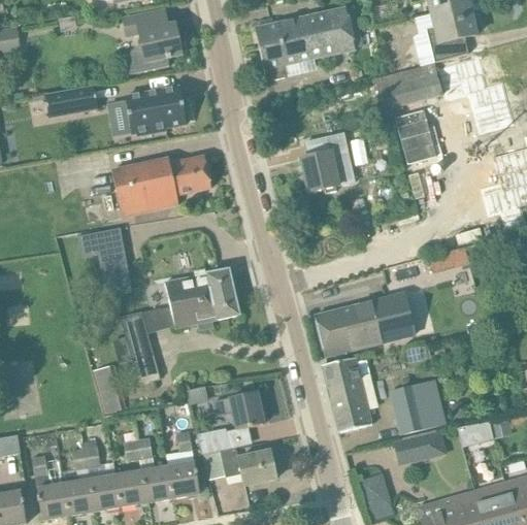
[(410,0),(412,2),(421,0),(426,0),(430,12),(415,15),(416,20),(430,15),(469,5),(468,0),(410,0)]
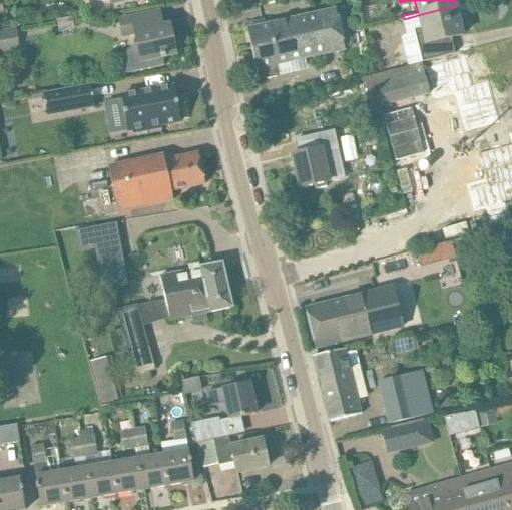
[(277,61),(344,45),(353,43),(344,4),(265,22),(264,16),(250,19),(251,24),(248,25),(258,65),(263,64),(265,73),(267,76),(278,74),(279,71),(277,61)]
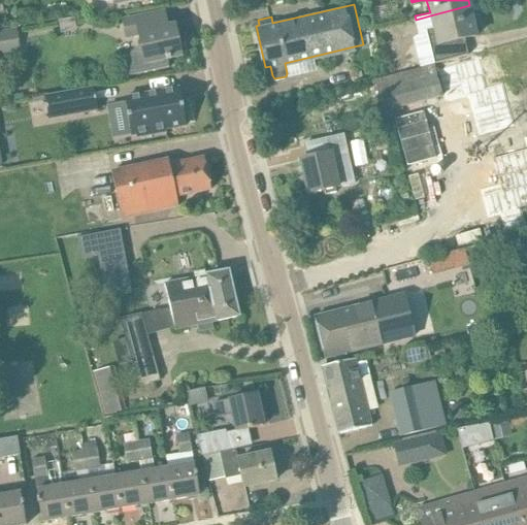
[(430,15),(416,20),(419,33),(414,36),(421,64),(469,52),(465,37),(476,34),(469,5),(430,15)]
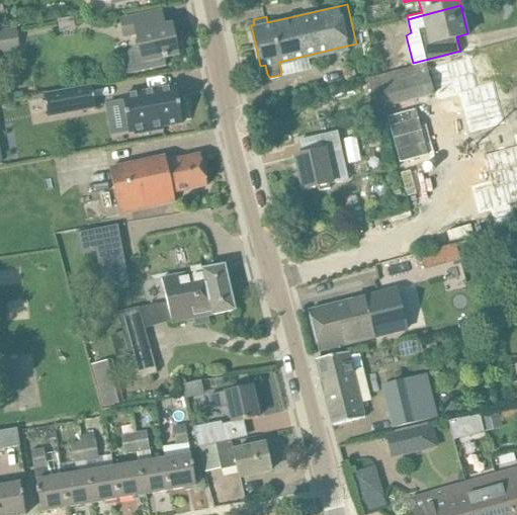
[(167,63),(165,54),(178,51),(172,21),(165,22),(163,8),(122,17),(125,31),(138,28),(141,43),(138,43),(134,45),(132,47),(127,51),(125,57),(125,61),(127,71),(167,63)]
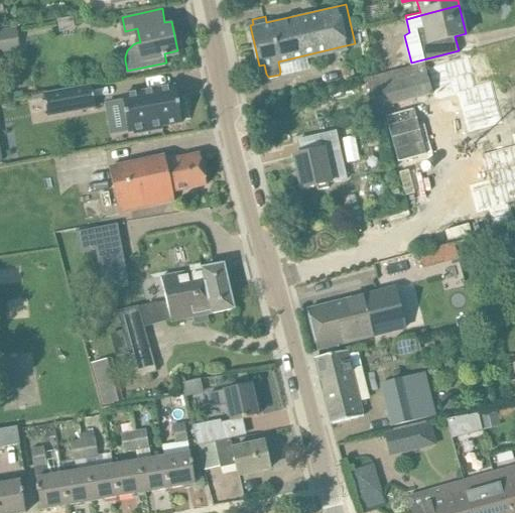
[(16,24),(0,26),(0,50),(20,46),(16,24)]
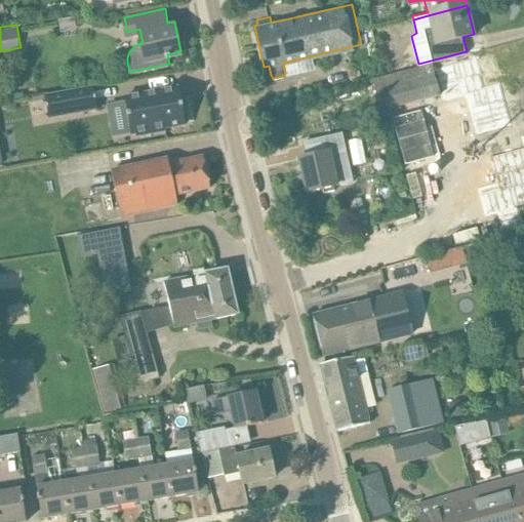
[(484,79),(479,57),(436,69),(446,108),(473,102),(482,134),(523,124),(523,120),(515,90),(484,98),(479,80),(484,79)]
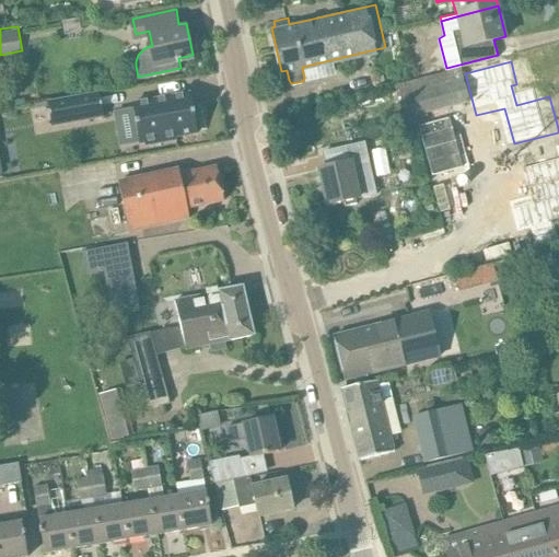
[(461,67),(398,82),(407,116),(469,100),(461,67)]
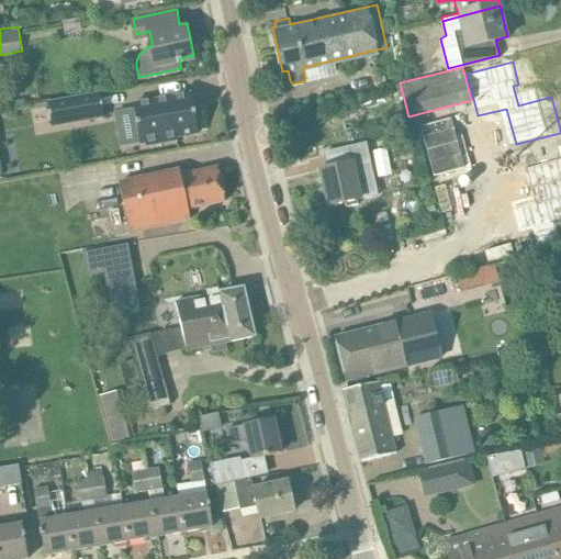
[(54,122),(104,113),(101,92),(51,100),(54,122)]
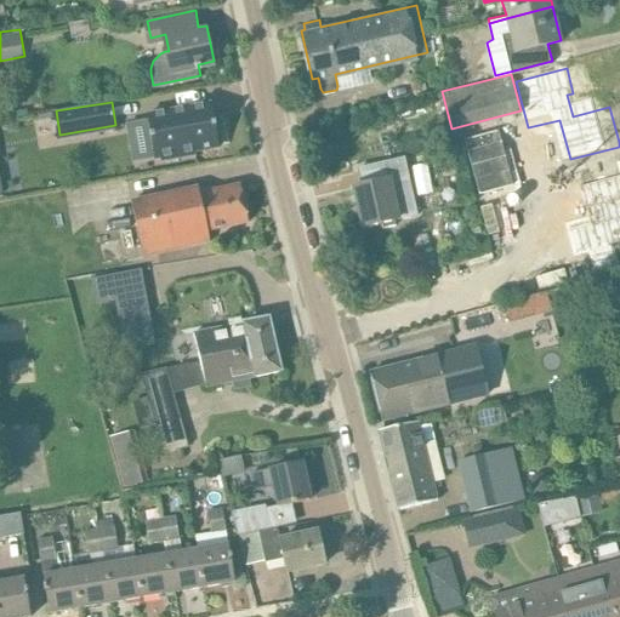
[(164,155),(197,150),(195,147),(220,142),(212,102),(149,113),(158,154),(164,153),(164,155)]
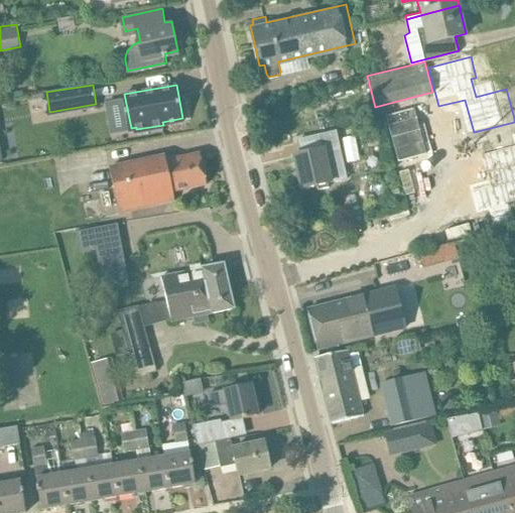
[(395,110),(407,156),(439,147),(427,101),(395,110)]
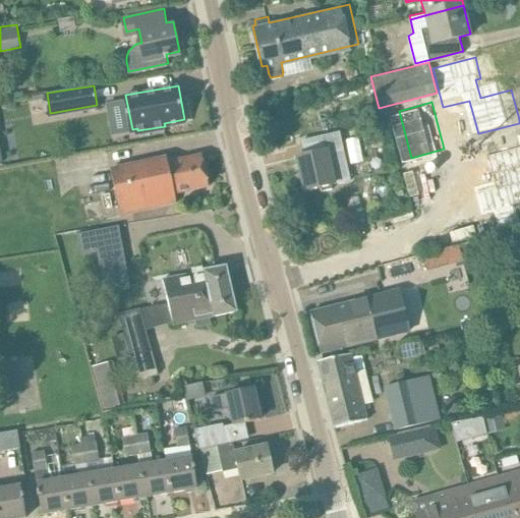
[(519,167),(514,144),(479,153),(486,179),(468,184),(474,212),(485,210),(489,226),(509,221),(505,205),(519,200),(519,167)]
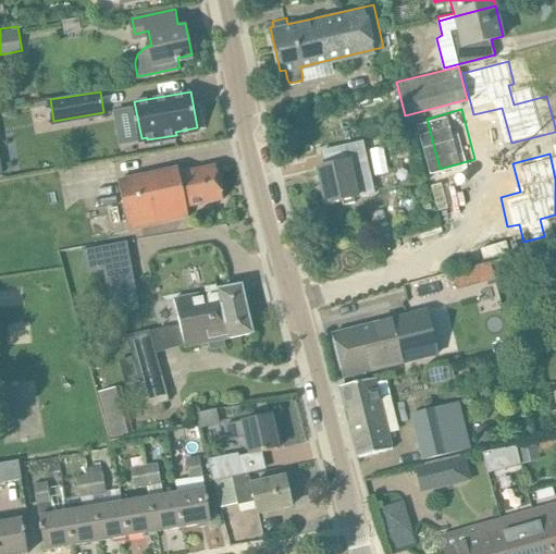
[(369,169),(366,156),(348,160),(348,159),(318,165),(325,202),(344,198),(345,201),(356,199),(355,195),(357,195),(351,173),(369,169)]
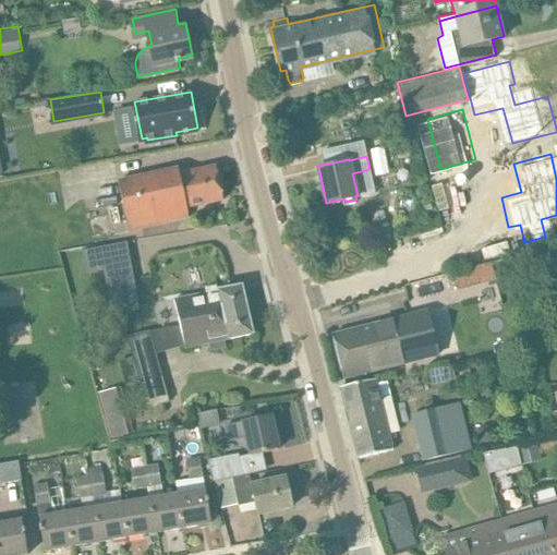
[(189,213),(186,205),(223,196),(216,164),(179,172),(178,166),(118,179),(128,226),(189,213)]
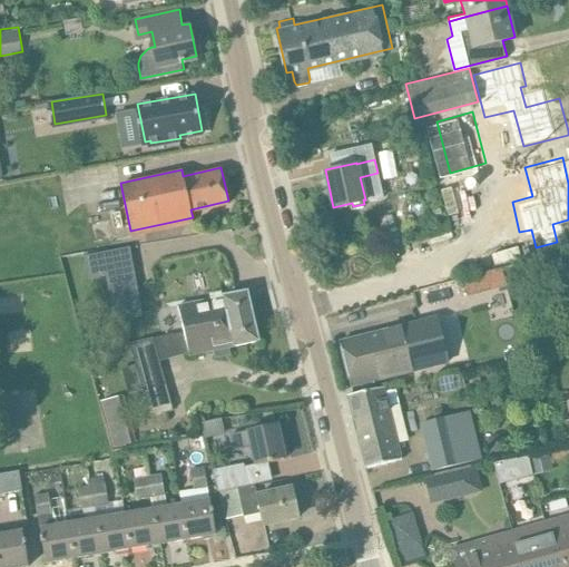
[(84,252),(89,276),(106,272),(113,302),(138,296),(131,264),(105,270),(100,248),(84,252)]
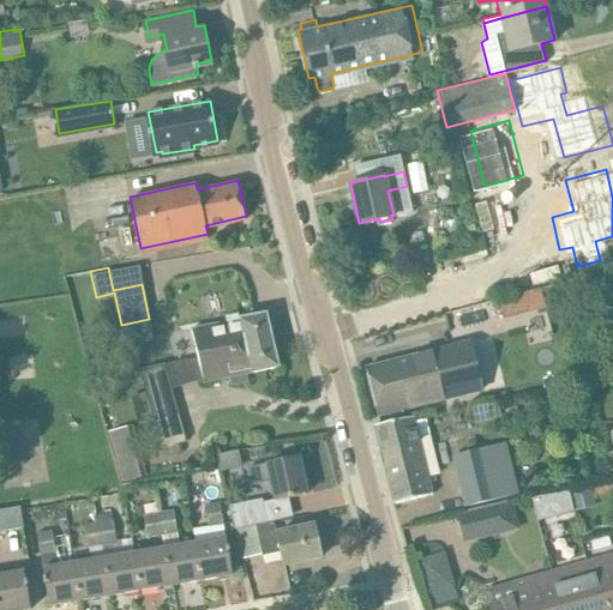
[(544,284),(503,295),(508,316),(548,306),(544,284)]
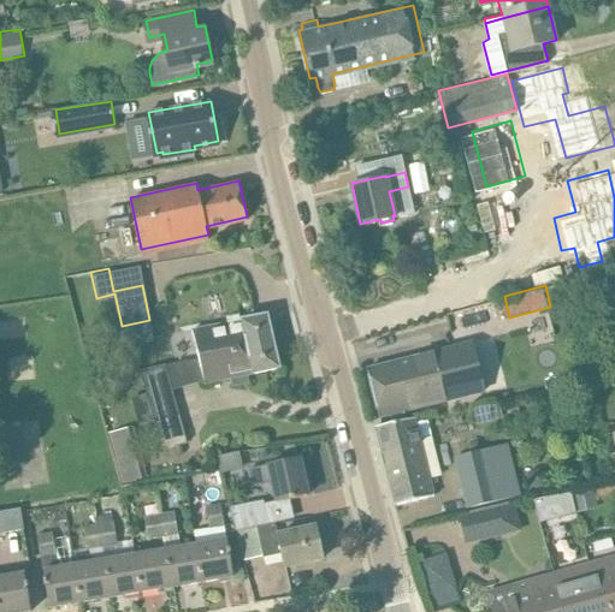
[(200,357),(273,343),(266,312),(194,327),(200,356),(200,357)]
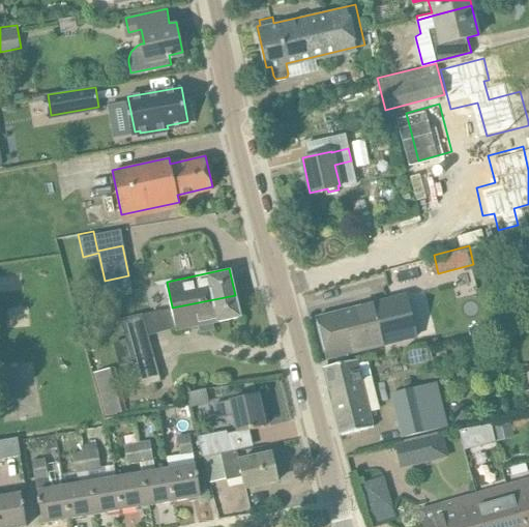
[(326,357),(417,333),(407,292),(400,294),(398,295),(316,316),(326,357)]
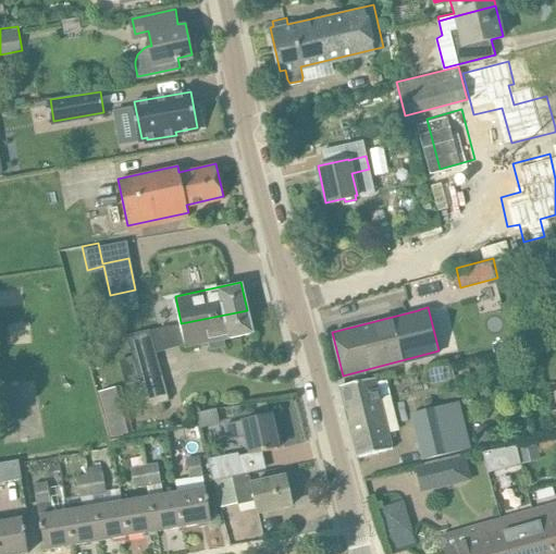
[(251,331),(247,310),(181,323),(181,322),(150,329),(150,328),(148,329),(126,334),(146,404),(169,397),(156,351),(185,343),(185,345),(209,340),(210,348),(225,344),(224,336),(251,331)]
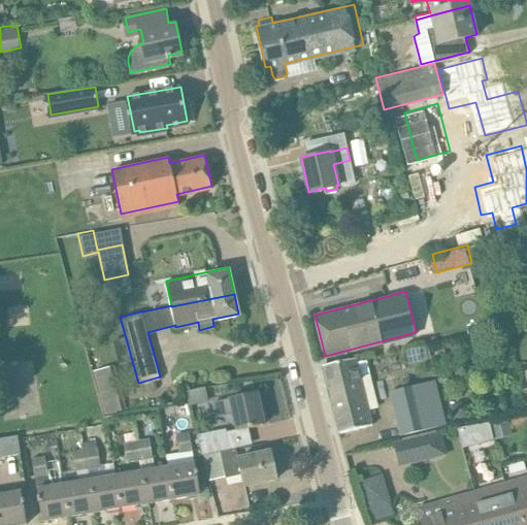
[(408,362),(431,357),(428,345),(405,350),(408,362)]
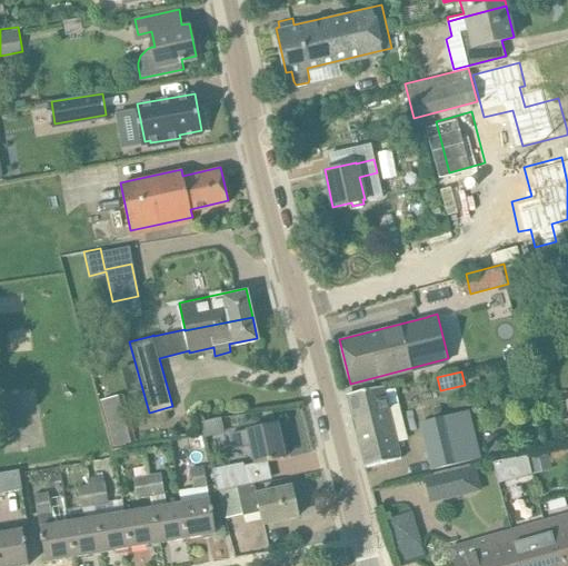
[(366,464),(400,456),(384,384),(347,391),(366,464)]
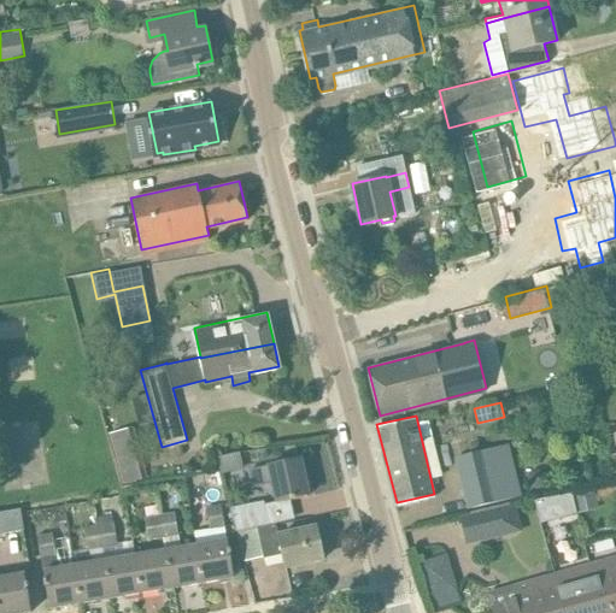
[(134,425),(111,431),(124,482),(147,476),(134,425)]
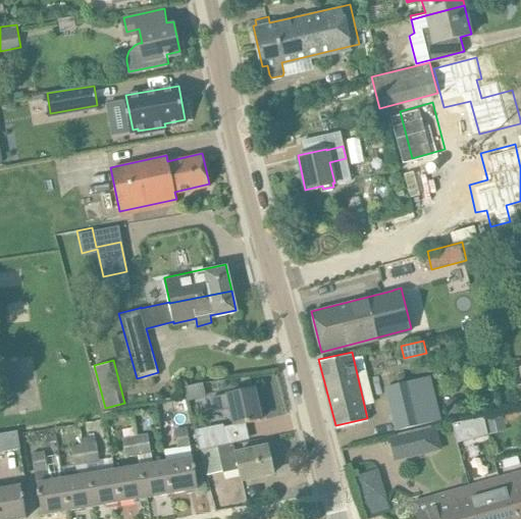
[(397,430),(441,419),(430,375),(385,386),(397,430)]
